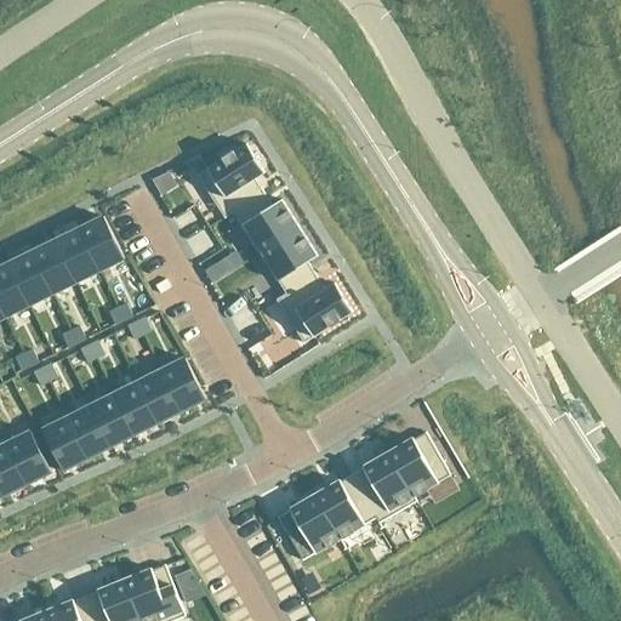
[(222,159),(197,175),(212,199),(224,220),(234,214),(234,212),(263,193),(262,191),(255,180),(265,174),(246,144),(222,159)]
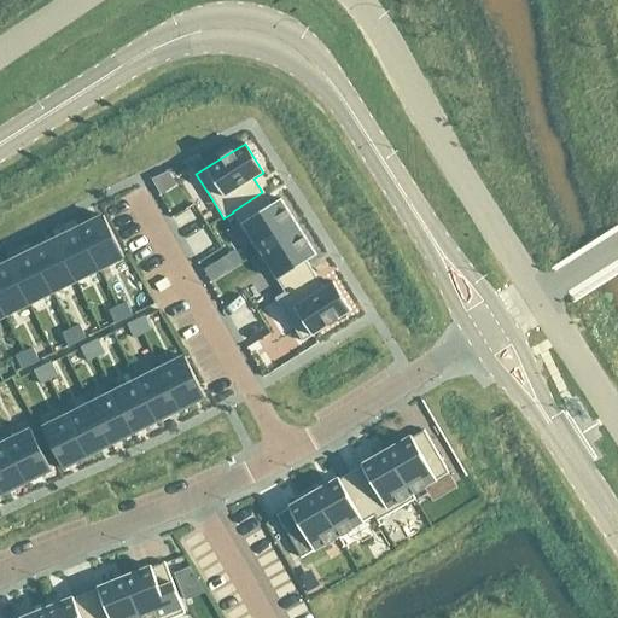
[(262,192),(233,211),(233,213),(242,225),(258,252),(298,227),(280,199),(270,205),(262,192)]
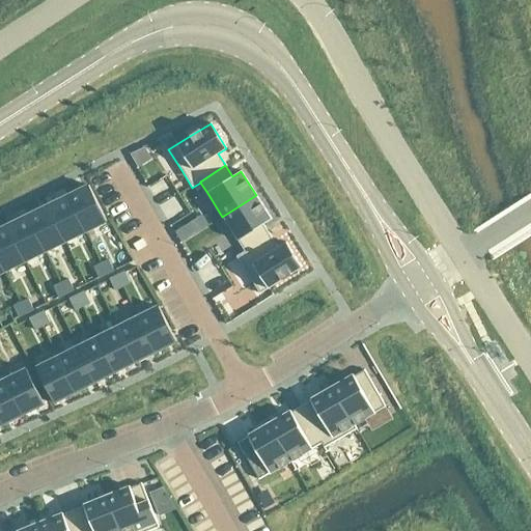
[(88,186),(67,196),(85,231),(91,228),(106,221),(88,186)]
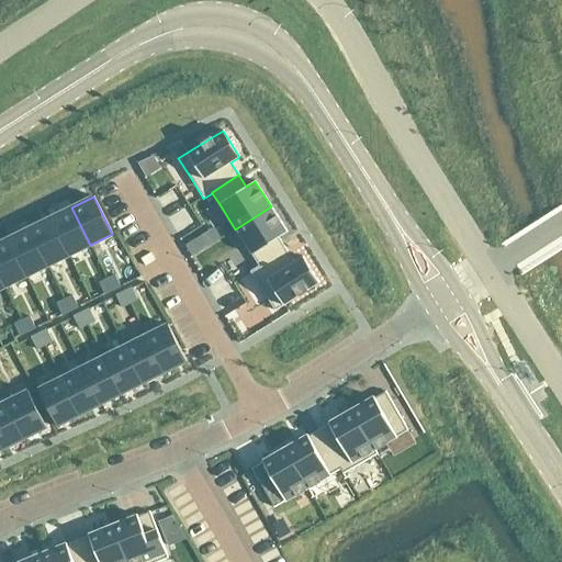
[(271,206),(235,229),(251,255),(259,266),(259,267),(287,250),(279,238),(288,233),(271,206)]
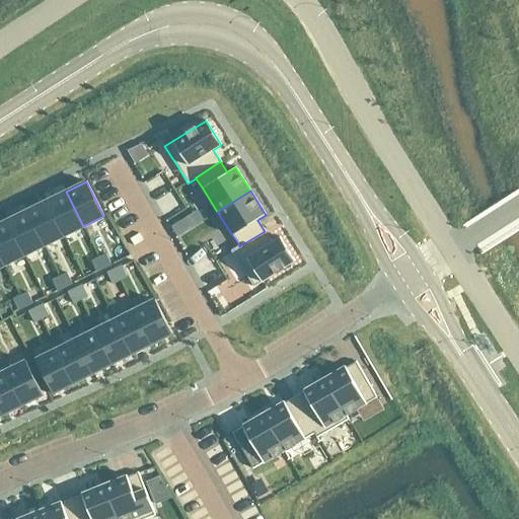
[(66,192),(47,202),(63,236),(83,226),(66,192)]
